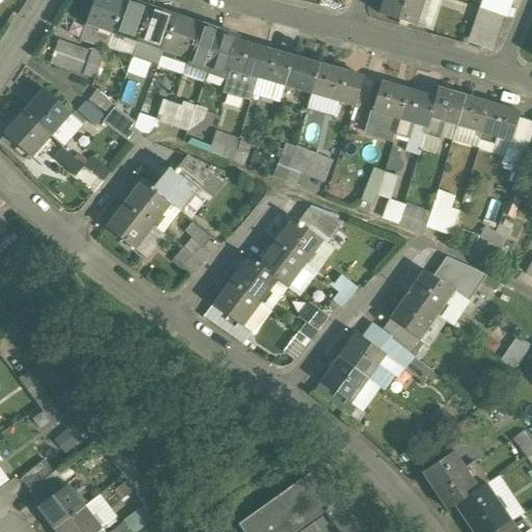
[(123,0),(94,0),(85,24),(112,32),(123,0)]
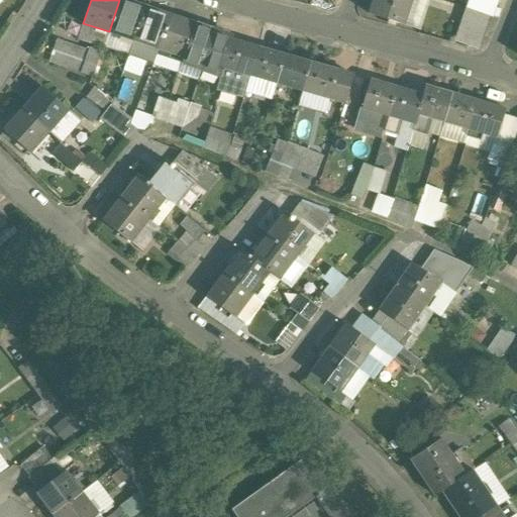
[(144,8),(119,0),(109,31),(133,39),(144,8)]
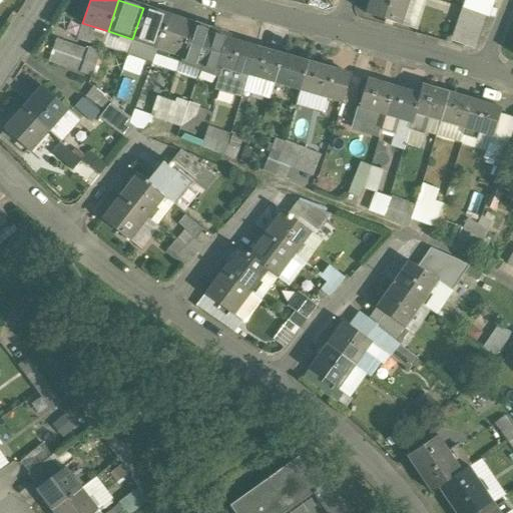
[(322,0),(309,0),(308,6),(320,9),(322,0)]
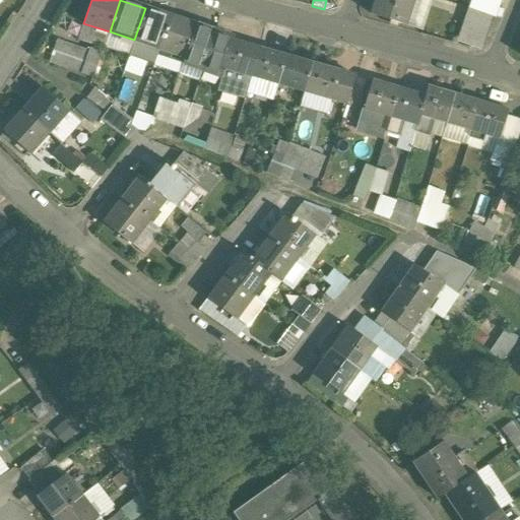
[(412,0),(377,0),(373,13),(372,13),(371,14),(405,25),(406,24),(404,24),(412,0)]
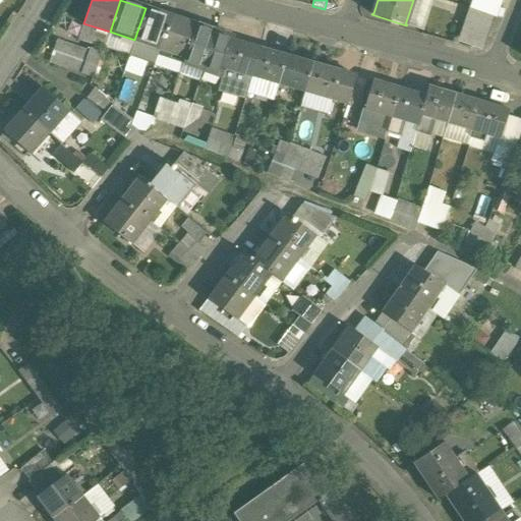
[(472,0),(470,8),(494,16),(497,17),(502,0),(472,0)]
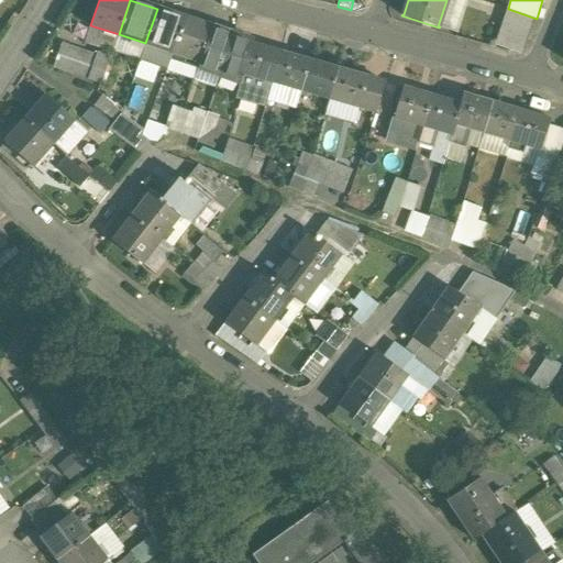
[(185,18),(157,9),(145,43),(173,53),(185,18)]
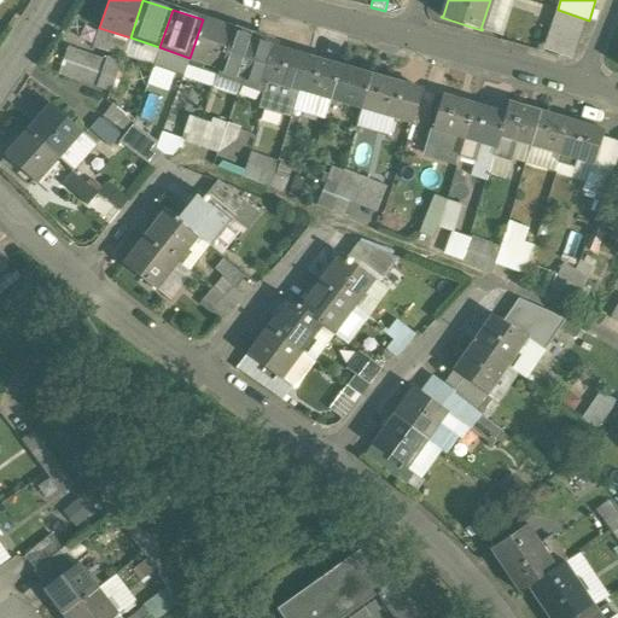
[(586,19),(558,10),(543,50),(571,59),(586,19)]
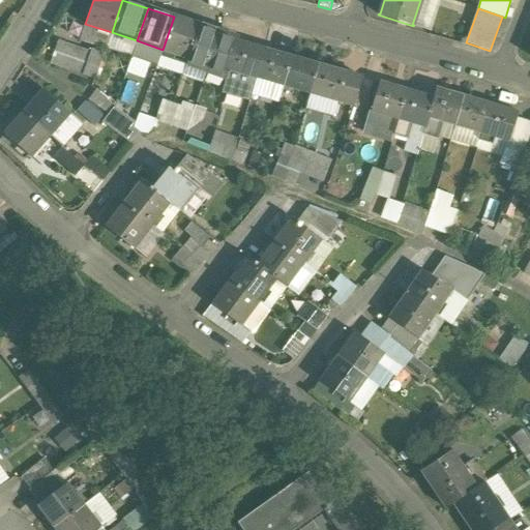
[(200,26),(174,17),(163,50),(188,58),(200,26)]
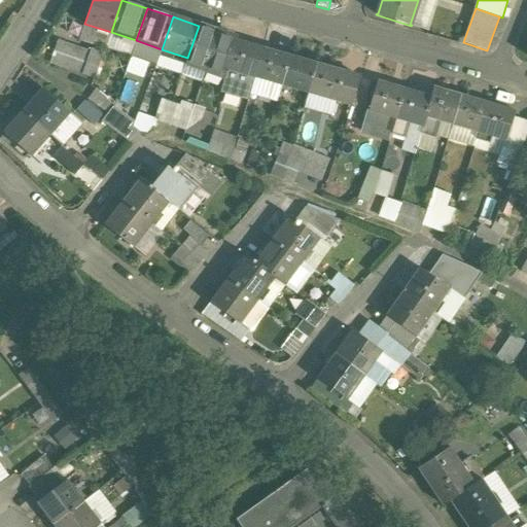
[(111,32),(84,24),(79,40),(106,49),(111,32)]
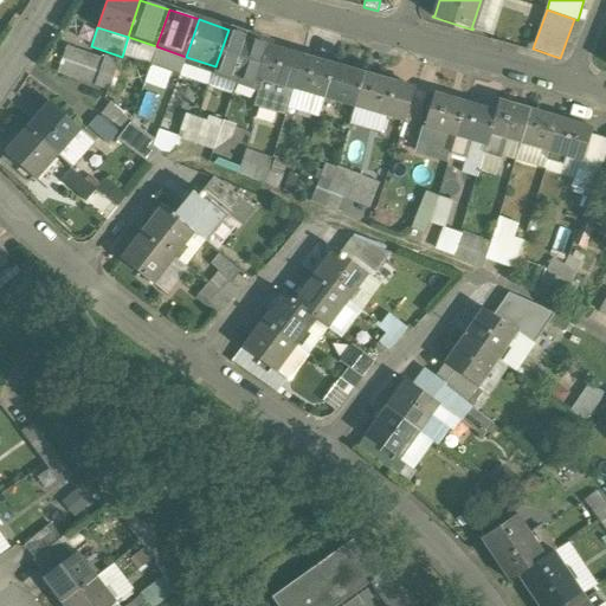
[(216,66),(213,73),(236,82),(250,37),(229,30),(216,66)]
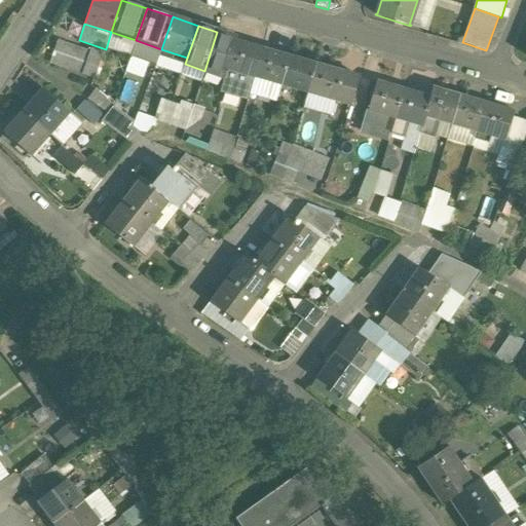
[(235,38),(217,32),(204,71),(224,77),(226,70),(235,40),(235,38)]
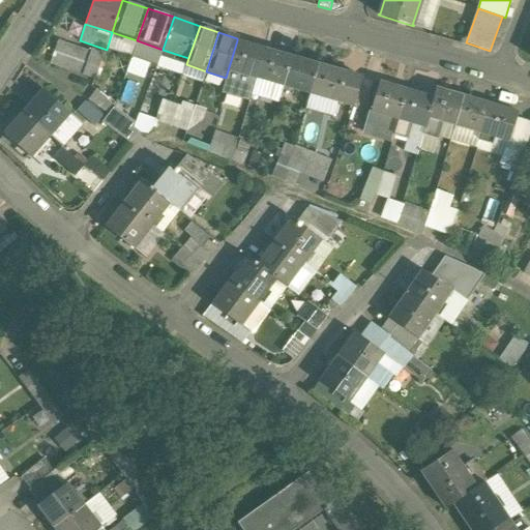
[(156,66),(163,50),(137,40),(131,57),(156,66)]
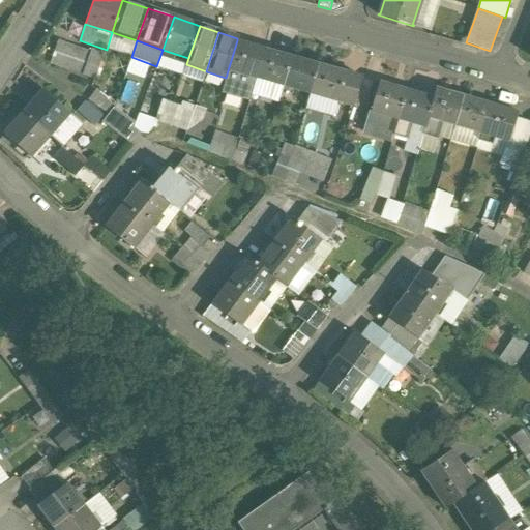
[(264,50),(238,41),(238,40),(237,40),(228,70),(229,70),(230,69),(257,77),(264,50)]
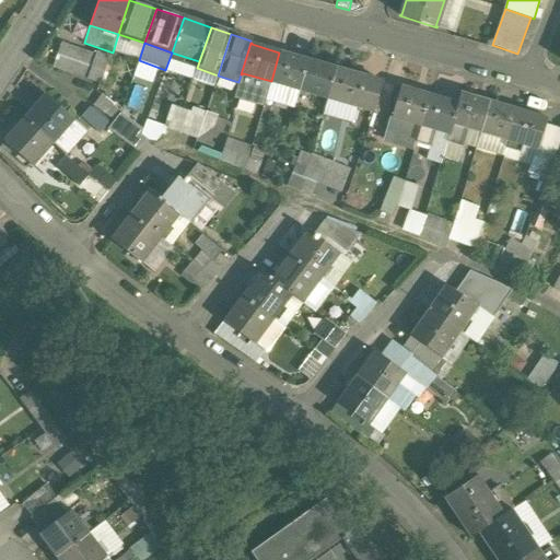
[(61,45),(53,68),(62,71),(70,48),(61,45)]
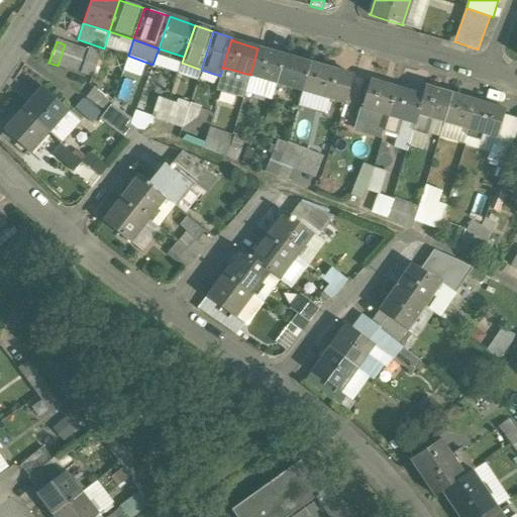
[(76,48),(65,44),(58,66),(69,70),(76,48)]
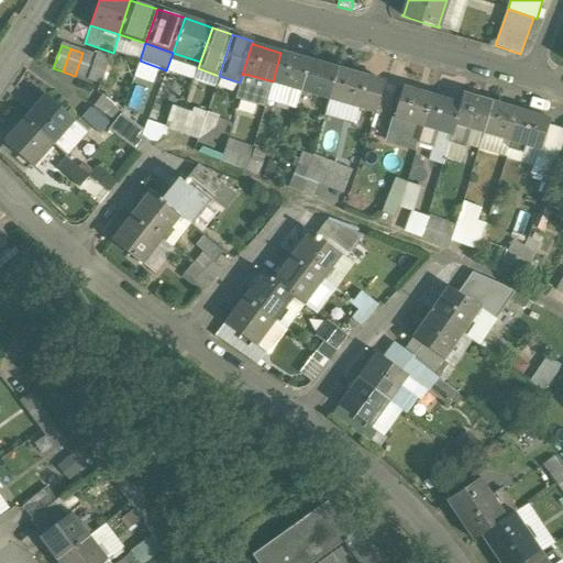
[(96,57),(83,53),(75,76),(88,80),(96,57)]
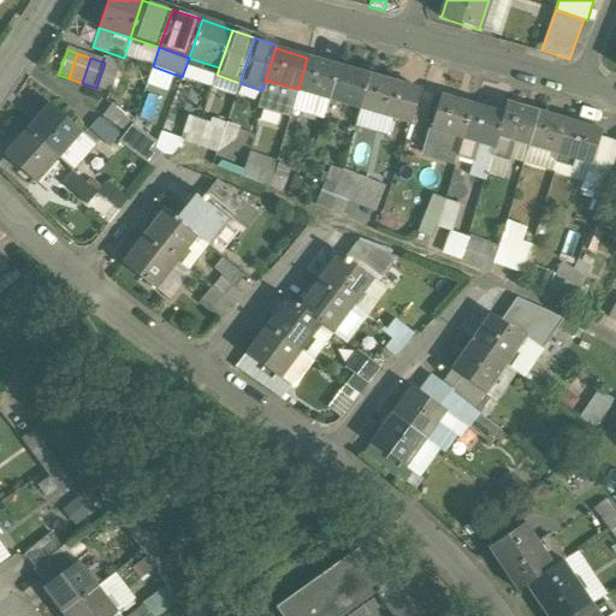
[(338,67),(307,58),(298,89),(329,99),(338,67)]
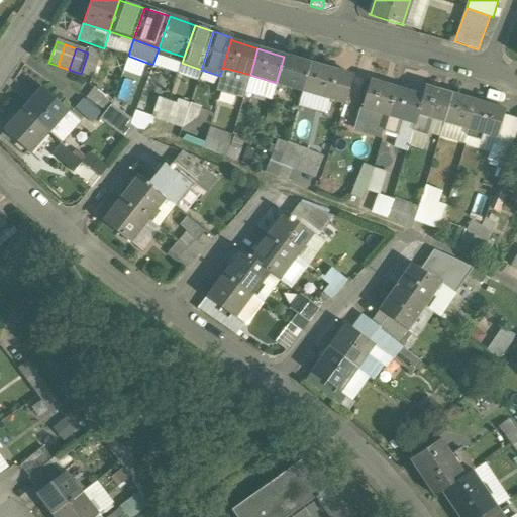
[(102,54),(90,49),(88,53),(81,74),(93,79),(102,54)]
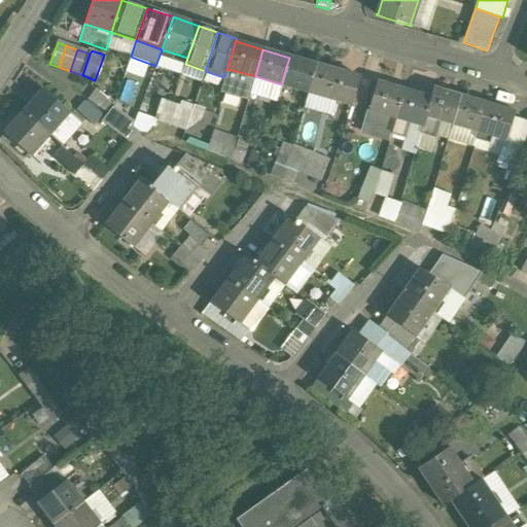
[(316,65),(289,58),(281,84),(309,92),(316,65)]
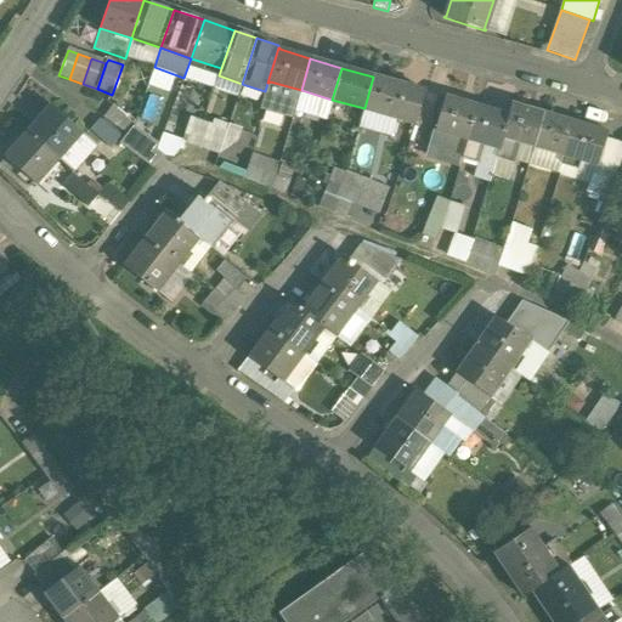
[(405,86),(373,77),(365,108),(396,118),(406,86),(406,85),(405,84),(405,86)]
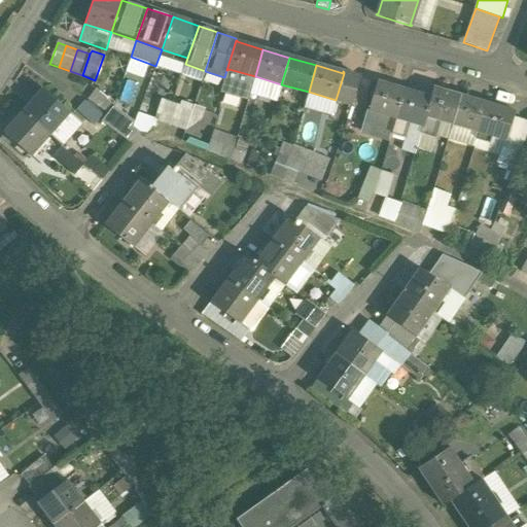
[(255,76),(229,69),(227,70),(226,70),(224,77),(221,92),(249,99),(255,76)]
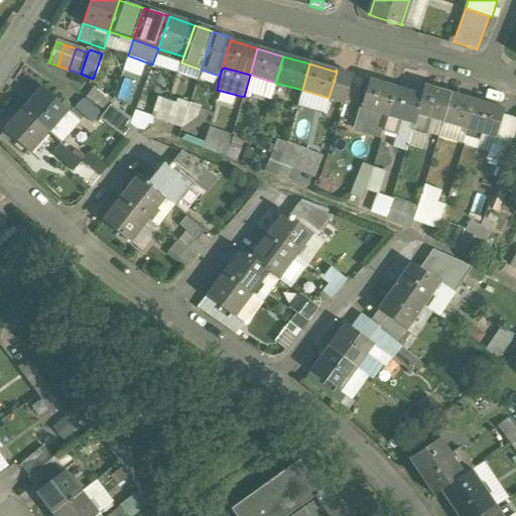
[(329,98),(329,100),(344,103),(345,99),(352,76),(337,72),(329,98)]
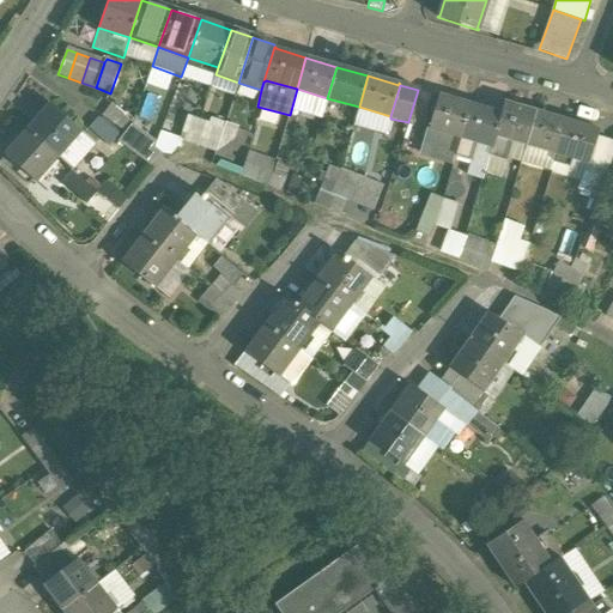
[(418,90),(410,117),(424,121),(432,93),(418,90)]
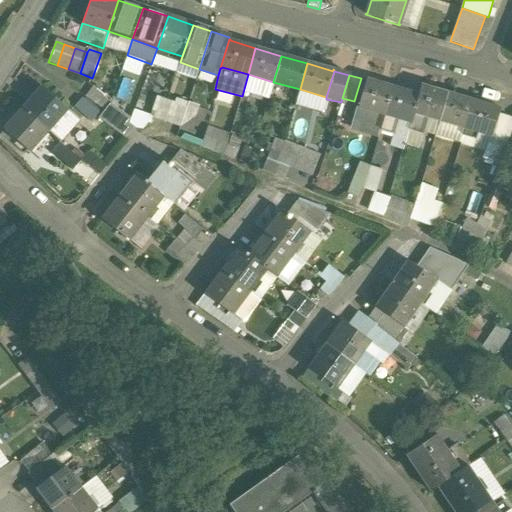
[(393,89),(366,81),(358,106),(385,114),(393,89)]
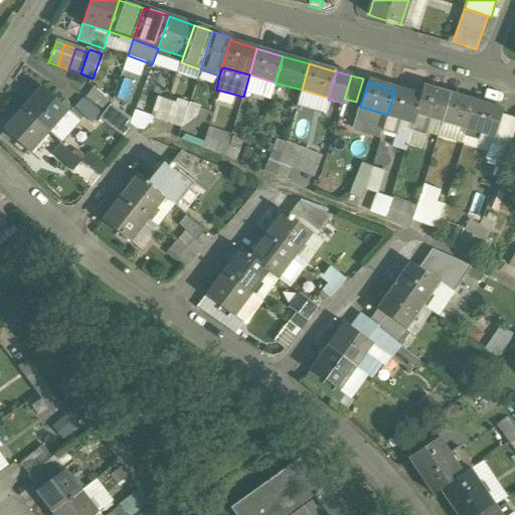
[(66,109),(42,88),(41,89),(42,90),(23,111),(47,131),(66,109)]
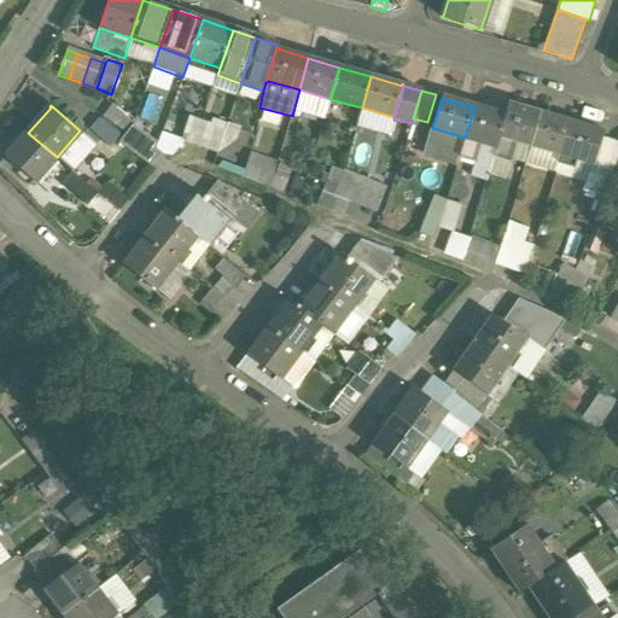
[(123,115),(111,105),(103,116),(126,133),(133,122),(123,115)]
